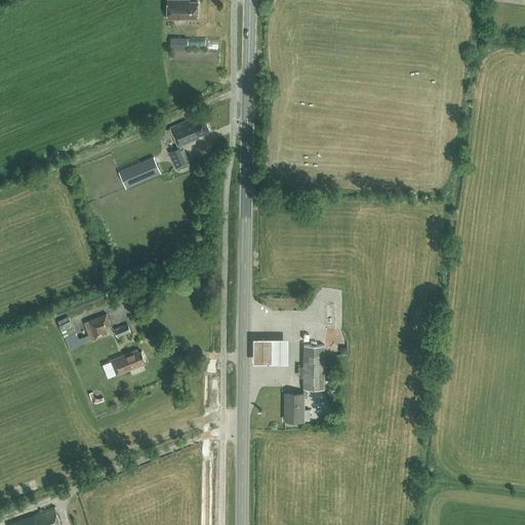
[(198,17),(198,1),(185,1),(184,0),(167,0),(167,18),(185,18),(184,17),(198,17)]
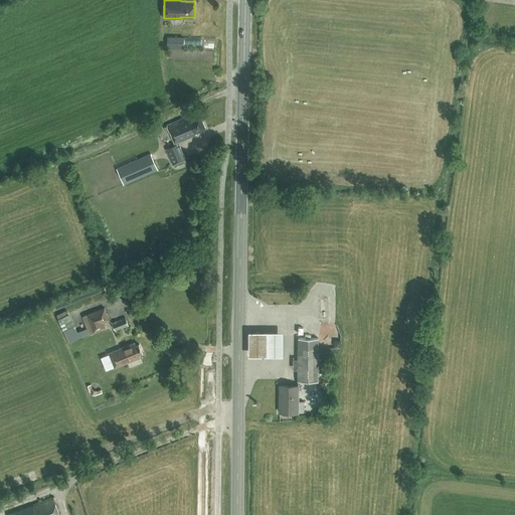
[(183,48),(183,38),(169,38),(169,48),(183,48)]
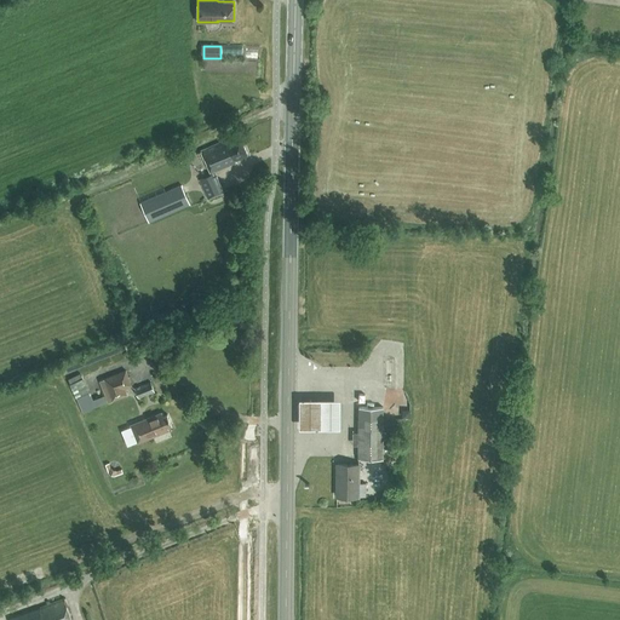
[(236,160),(248,155),(240,137),(228,142),(227,139),(201,150),(211,173),(200,178),(208,200),(224,193),(214,172),(236,162),(236,160)]
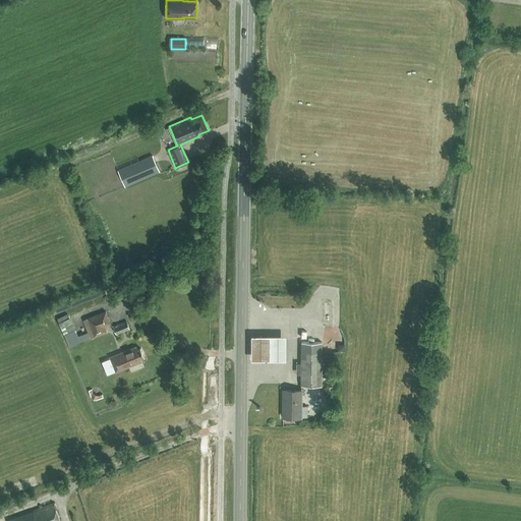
[(124,186),(160,171),(153,155),(117,170),(124,186)]
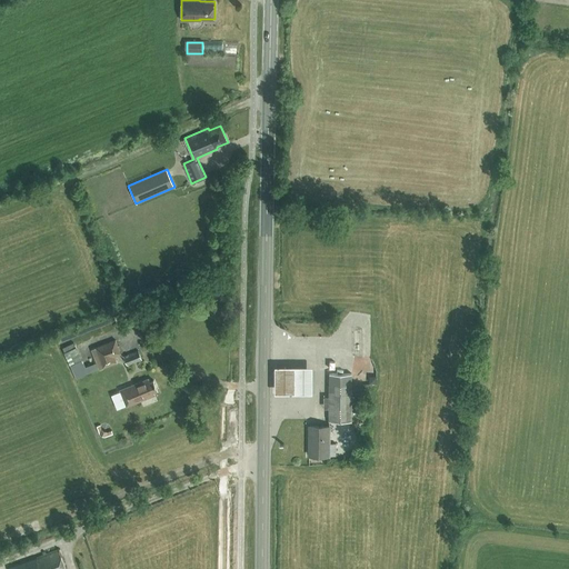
[(115,357),(120,355),(116,340),(96,348),(102,367),(117,362),(115,357)]
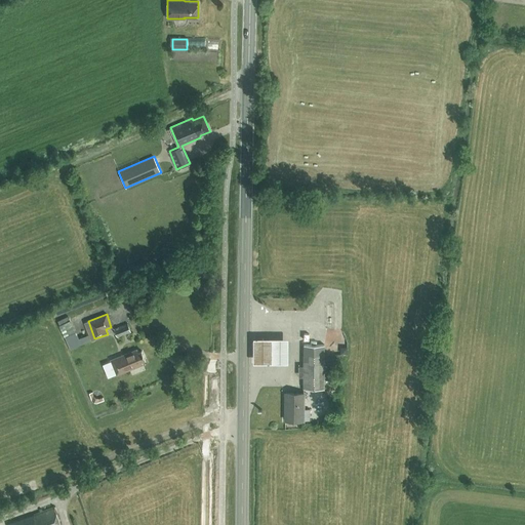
[(79,338),(72,321),(59,326),(69,350),(90,340),(88,334),(79,338)]
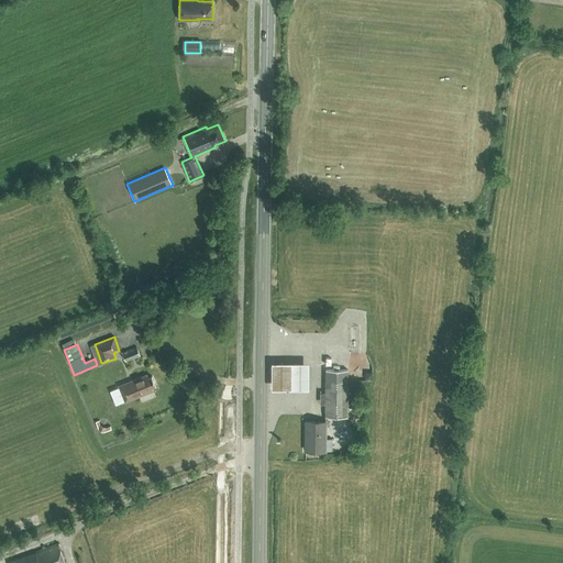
[(127,361),(140,355),(136,348),(123,353),(127,361)]
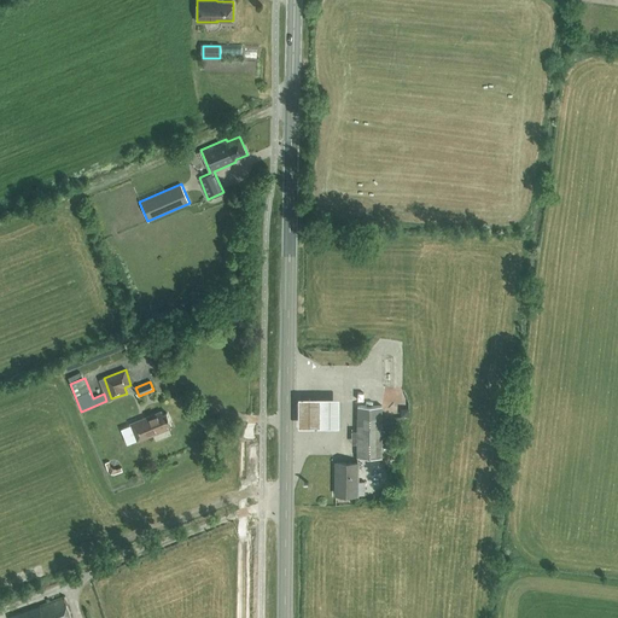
[(339,398),(296,398),(296,431),(339,431),(339,398)]
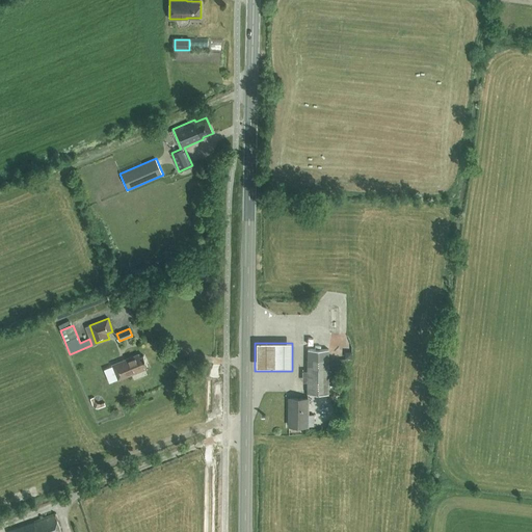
[(328,394),(329,349),(308,349),(308,394),(328,394)]
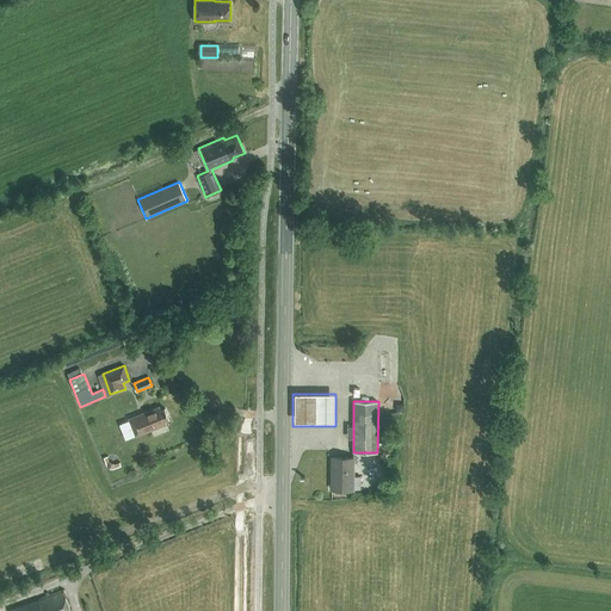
[(165,420),(170,419),(165,408),(161,409),(160,407),(129,419),(136,436),(166,424),(165,420)]
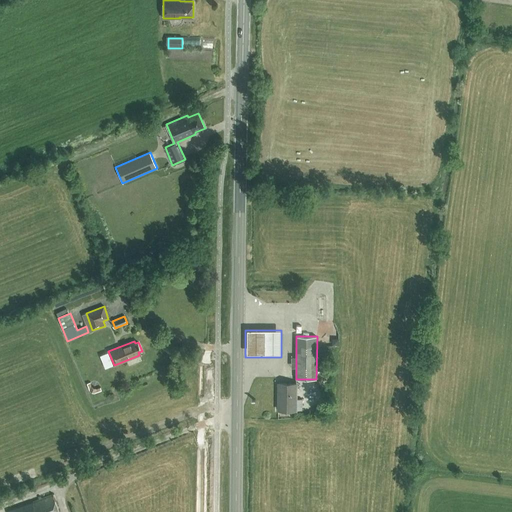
[(297,410),(297,403),(297,383),(278,383),(278,410),(297,410)]
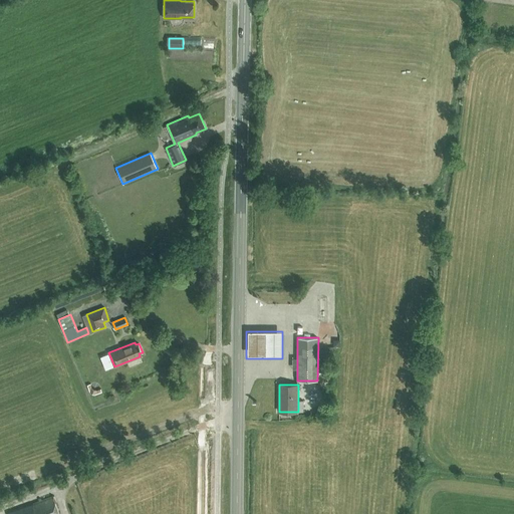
[(54,482),(50,471),(45,472),(49,484),(54,482)]
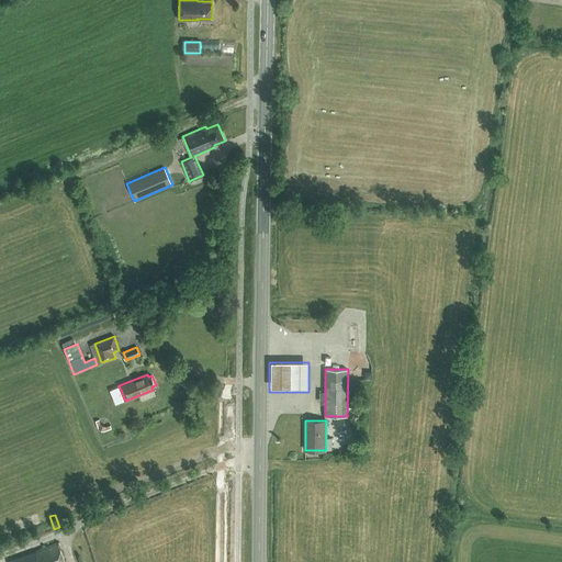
[(65,561),(58,542),(9,560),(9,561),(65,561)]
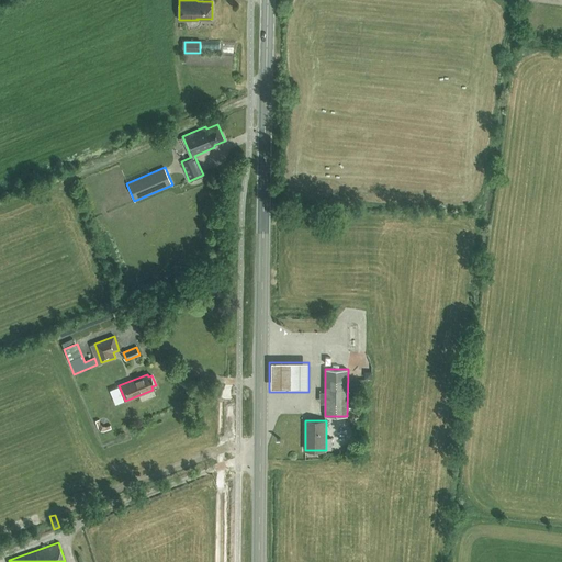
All buildings are outlined.
